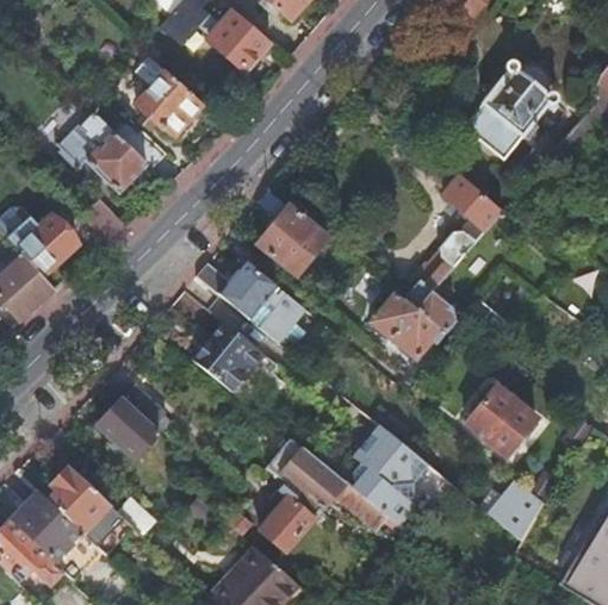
[(182,0),(162,23),(184,43),(202,24),(213,33),(209,38),(246,70),(272,42),(234,7),(221,24),(202,7),(208,0),(182,0)]
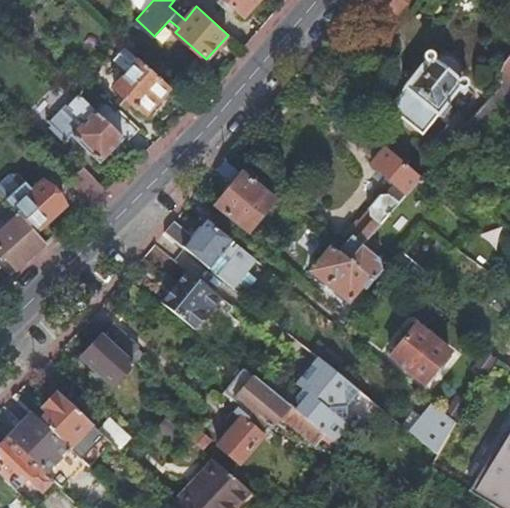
[(225,0),(244,16),(257,0),(258,1),(259,0),(225,0)]
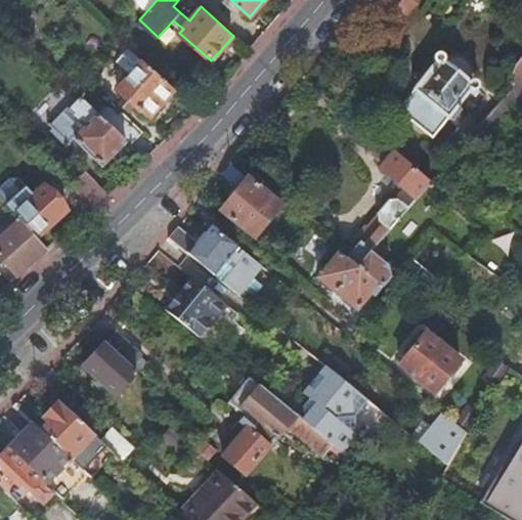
[(377,0),(400,18),(416,0),(377,0)]
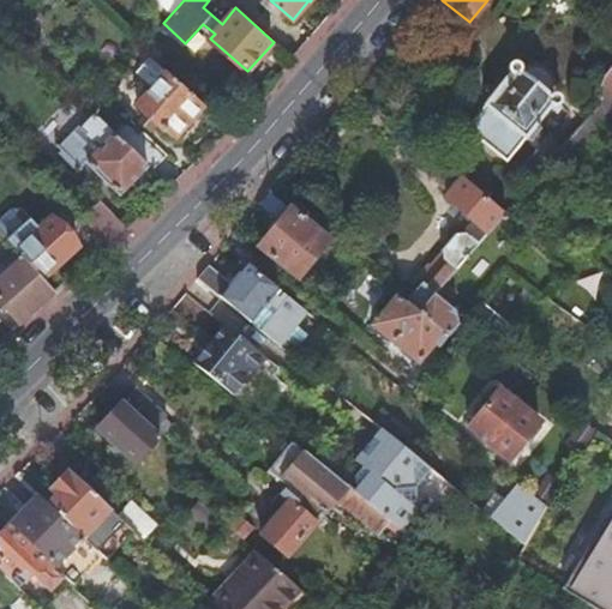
[(155,86),(138,104),(174,137),(204,103),(168,71),(149,54),(136,70),(155,86)]
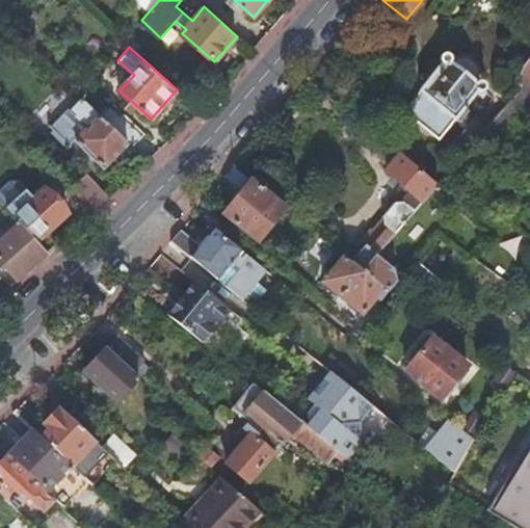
[(488,89),(447,56),(404,108),(439,137),(477,90),(483,96),(488,89)]
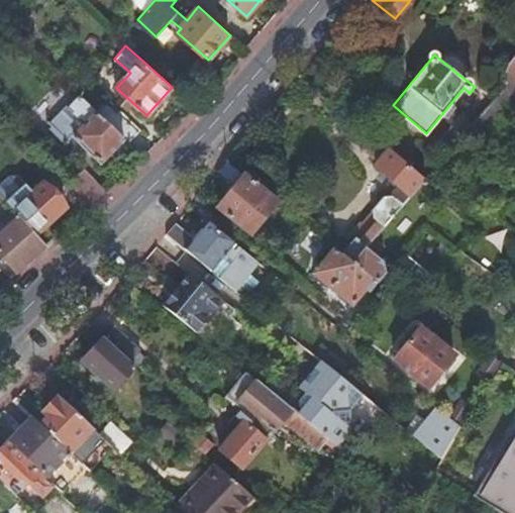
[(514,57),(509,65),(505,86),(489,104),(502,114),(514,97),(514,57)]
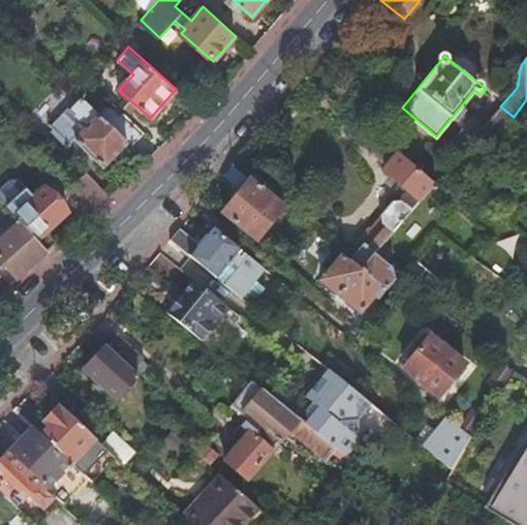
[(69,146),(75,140),(102,166),(128,141),(98,112),(82,96),(80,94),(51,124),(50,123),(48,125),(52,128),(49,131),(63,145),(66,143),(69,146)]
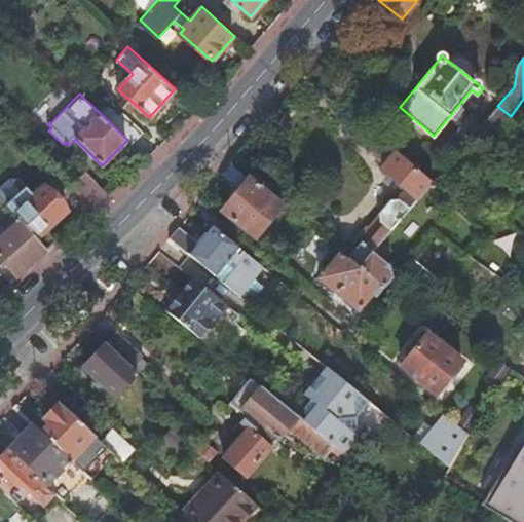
[(98,111),(127,140),(132,145),(145,132),(110,99),(98,111)]
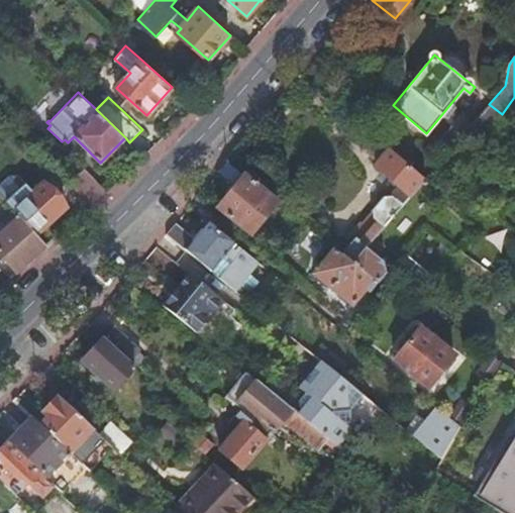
[(502,114),(489,104),(478,117),(491,127),(502,114)]
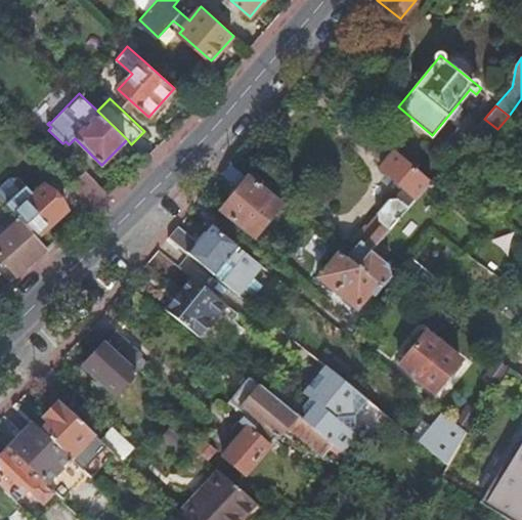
[(380,242),(431,182),(378,135),(367,146),(385,162),(381,167),(404,187),(396,197),(390,198),(389,196),(387,197),(388,199),(378,210),(377,210),(376,213),(378,213),(379,219),(370,229),(368,228),(365,228),(358,236),(358,239),(360,240),(347,256),(383,286),(395,269),(381,258),(388,249),(380,242)]
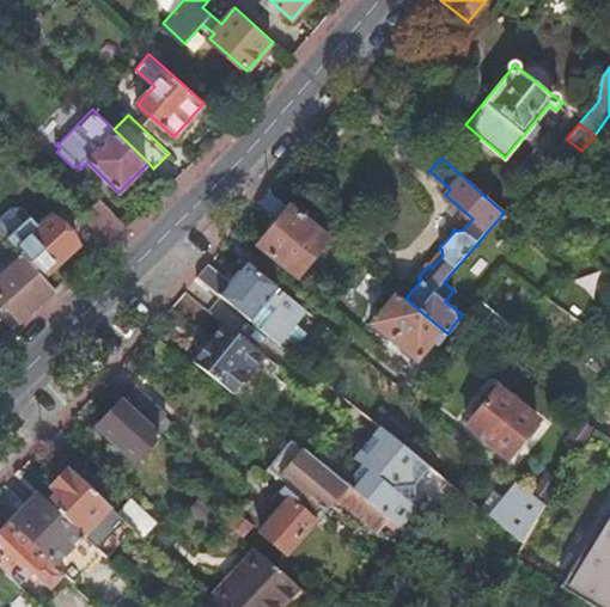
[(290,206),(272,191),(262,202),(282,218),(258,246),(298,277),(330,238),(329,237),(290,206)]
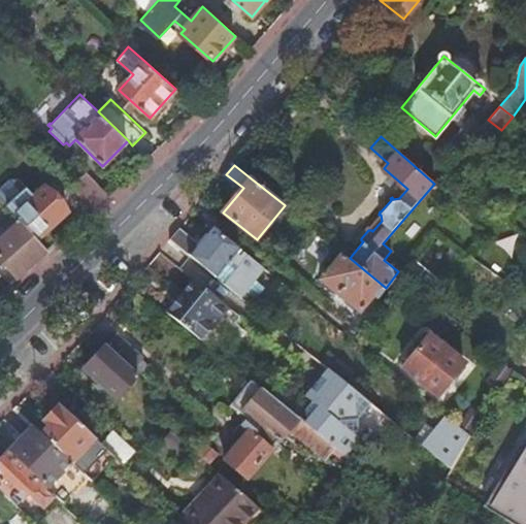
[(94,208),(110,193),(87,171),(72,185),(94,208)]
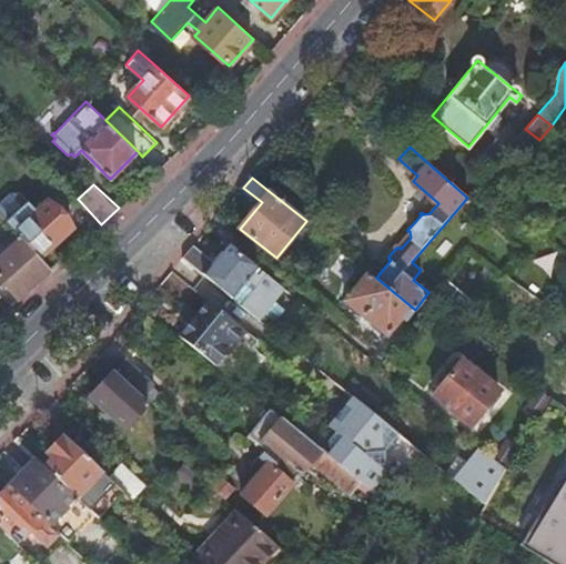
[(273,187),(269,191),(305,220),(310,214),(306,205),(287,190),(273,187)]
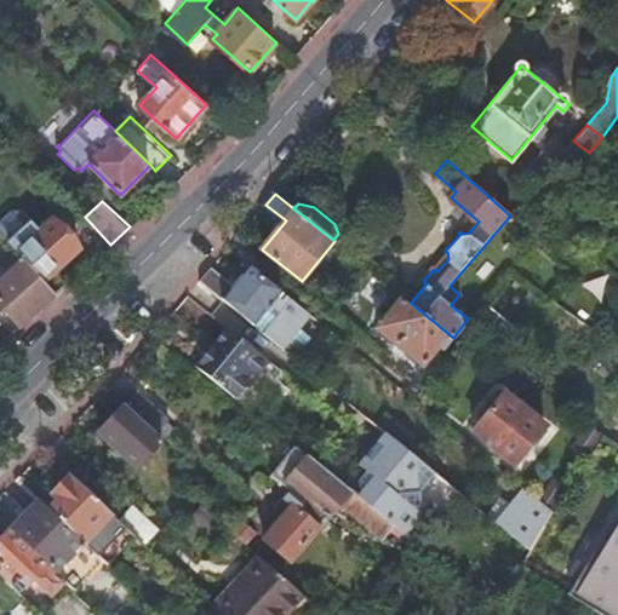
[(12,206),(0,216),(0,230),(10,242),(32,222),(18,206),(12,206)]
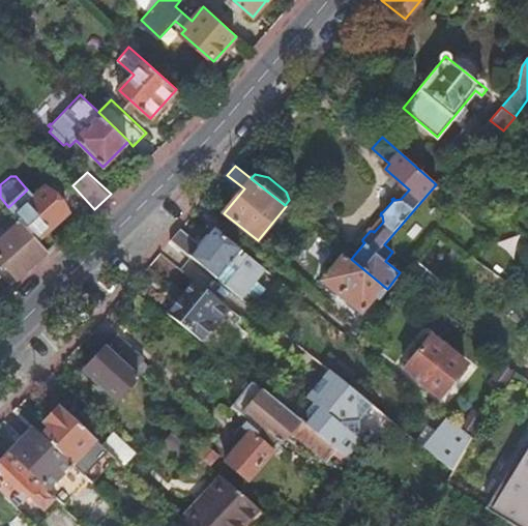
[(20,220),(37,239),(69,210),(47,186),(34,197),(27,190),(8,207),(20,220)]
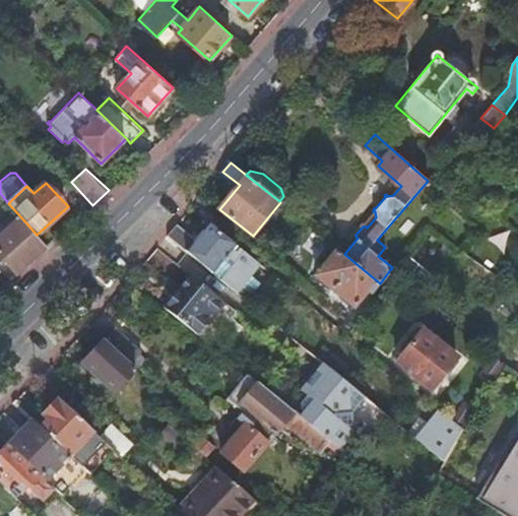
[(0,254),(17,273),(48,246),(37,235),(19,215),(0,233),(0,254)]
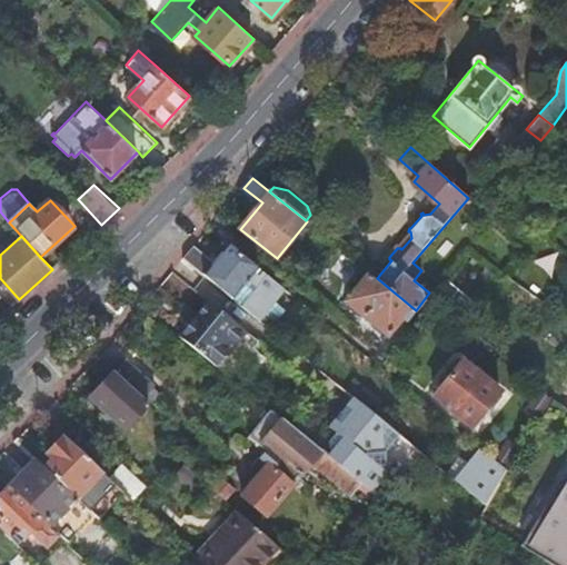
[(195,245),(183,258),(260,319),(276,299),(286,288),(229,241),(214,260),(195,245)]
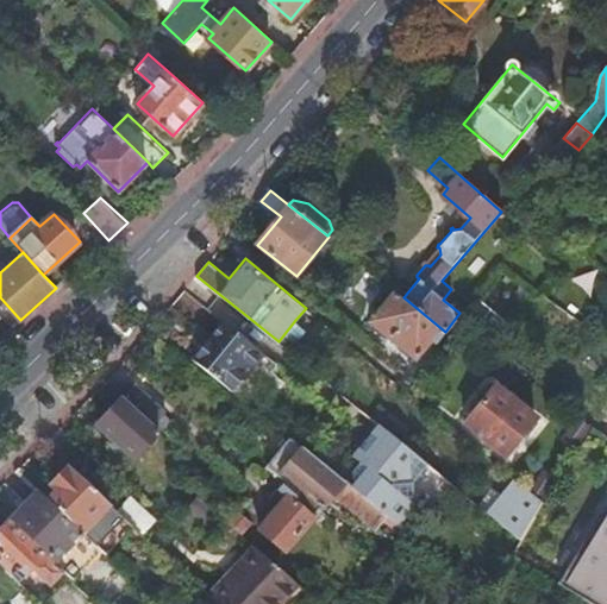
[(445,332),(404,297),(395,291),(371,321),(417,357),(431,339),(436,343),(445,332)]
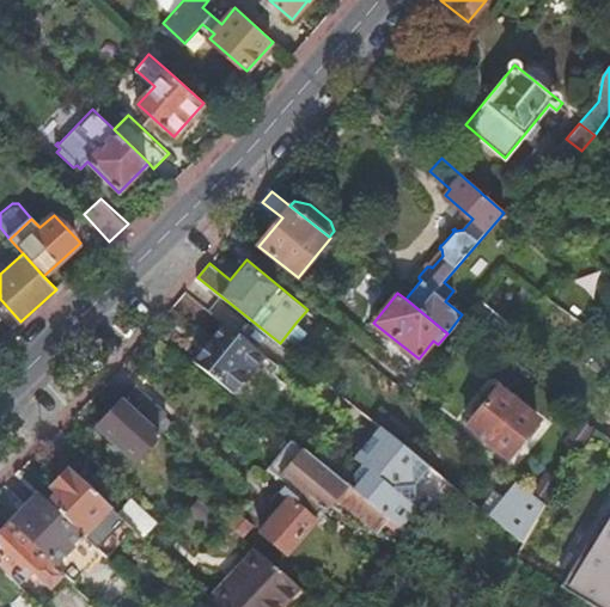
[(226,322),(195,361),(235,392),(252,371),(248,367),(262,349),(226,322)]
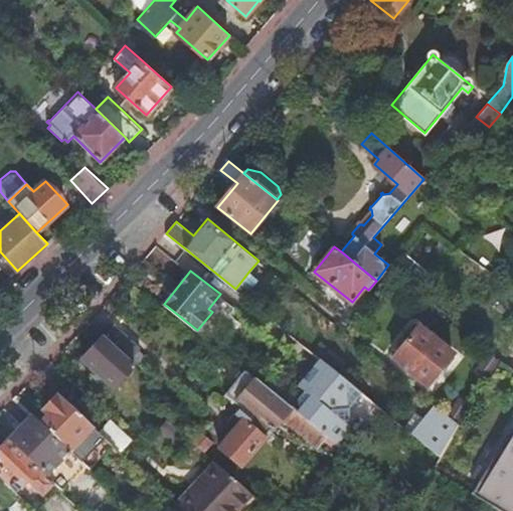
[(249,271),(235,289),(239,292),(253,274),(249,271)]
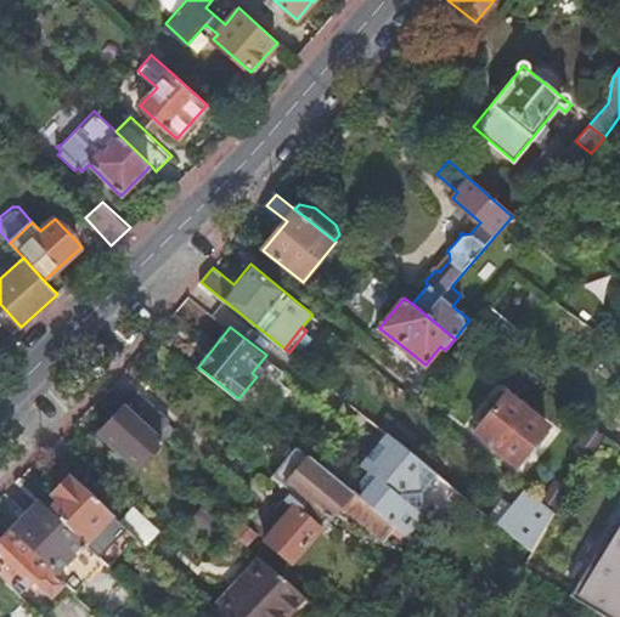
[(271,358),(266,355),(252,373),(257,377),(271,358)]
